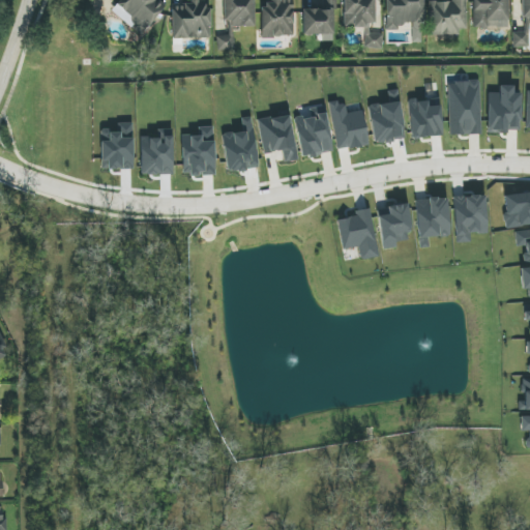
[(139,35),(166,6),(158,0),(120,0),(112,9),(139,35)]
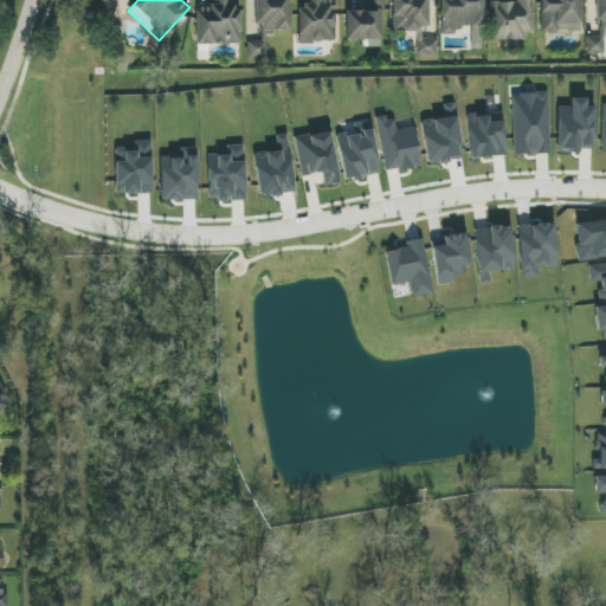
[(240,44),(240,10),(236,10),(234,0),(221,0),(217,0),(217,4),(197,5),(197,45),(240,44)]
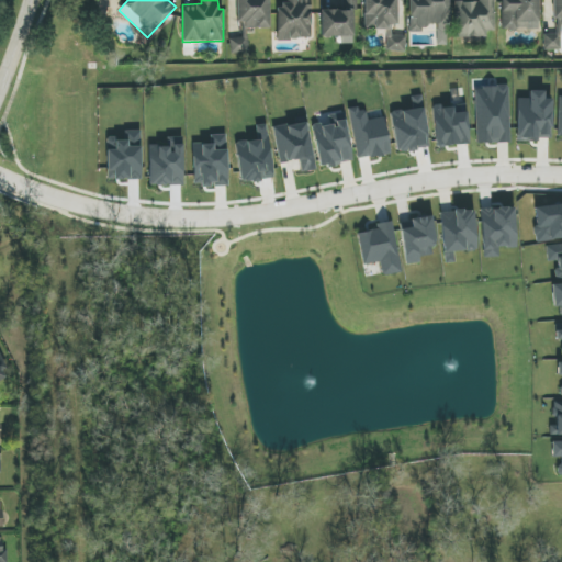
[(245,29),(269,29),(268,0),(236,0),(237,23),(245,22),(245,29)]
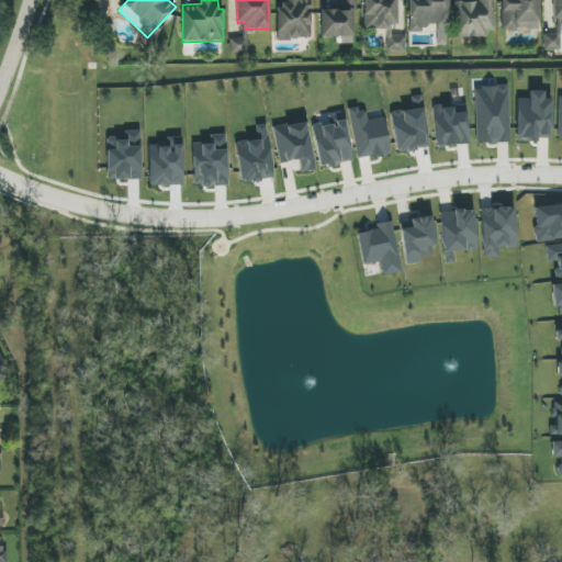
[(310,0),(285,0),(287,6),(276,6),(277,40),(312,38),(310,0)]
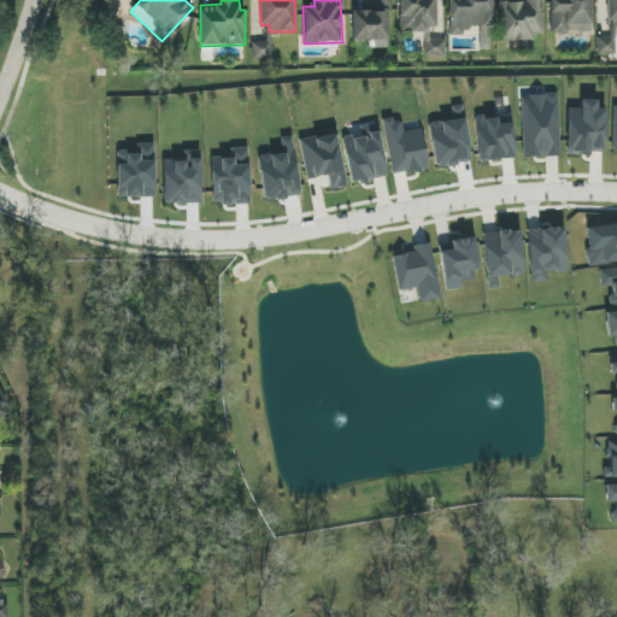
[(352,11),(352,41),(388,40),(387,10),(392,10),(391,0),(375,0),(375,10),(352,11)]
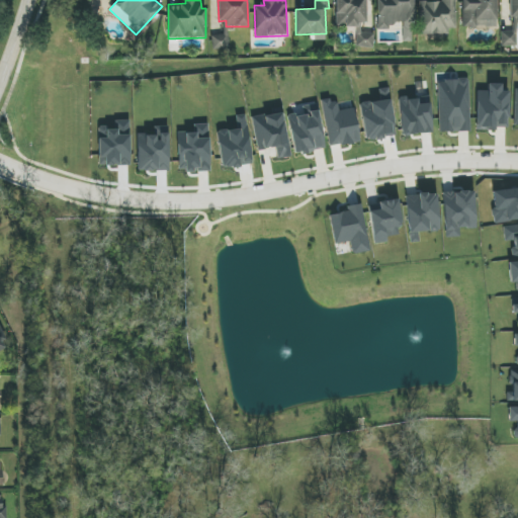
[(364,0),(334,0),(336,26),(366,25),(364,0)]
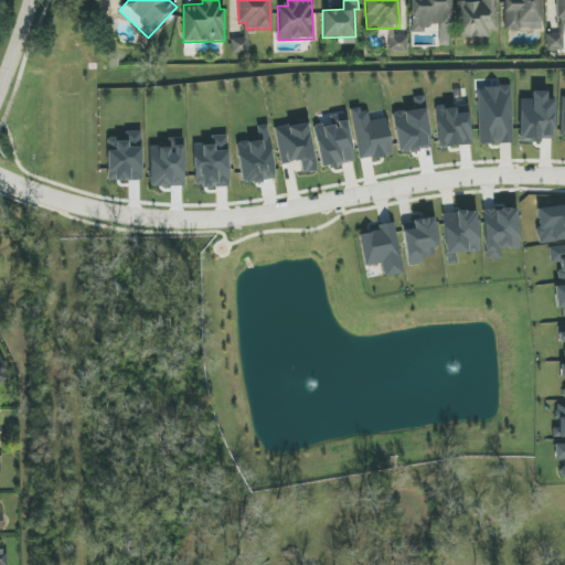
[(411,0),(412,30),(439,30),(439,45),(451,45),(450,0),(411,0)]
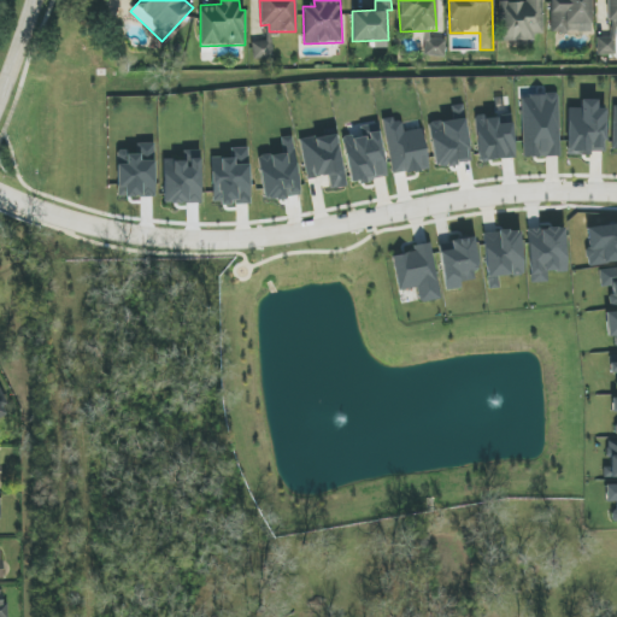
[(542,0),(526,0),(526,1),(499,3),(500,41),(535,40),(535,34),(544,34),(542,0)]
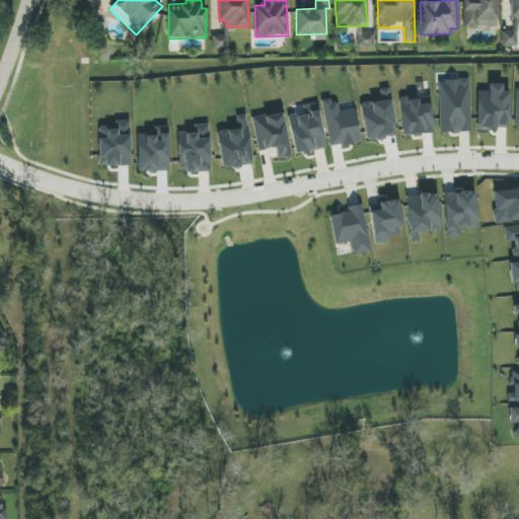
[(497,0),(462,0),(463,28),(498,27),(497,0)]
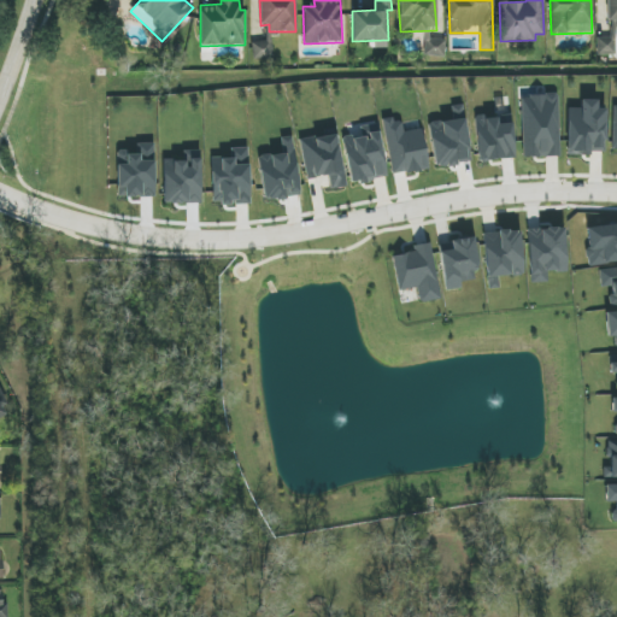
[(616,28),(616,0),(598,0),(599,23),(605,23),(606,37),(597,37),(597,56),(616,56),(616,28)]
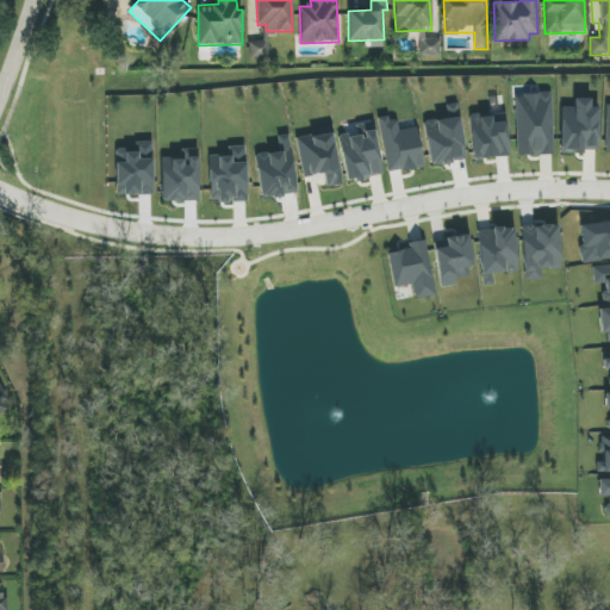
[(441,39),(419,39),(418,56),(440,56),(441,39)]
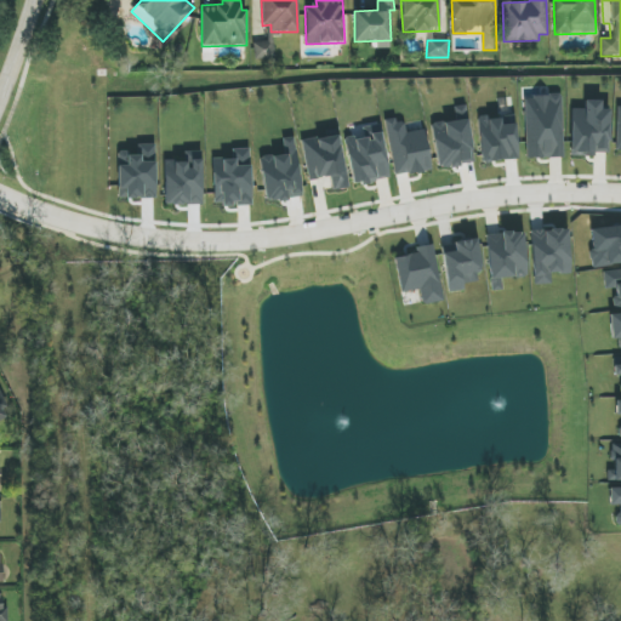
[(562,96),(524,96),(525,159),(564,158),(562,96)]
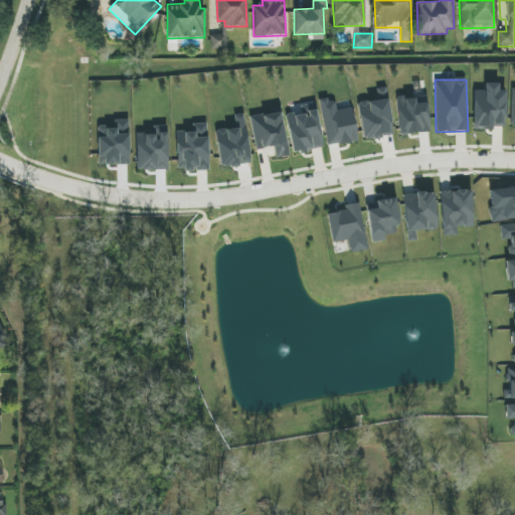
[(499,83),(485,83),(484,90),(474,90),(473,129),(505,129),(506,90),(498,90),(499,83)]
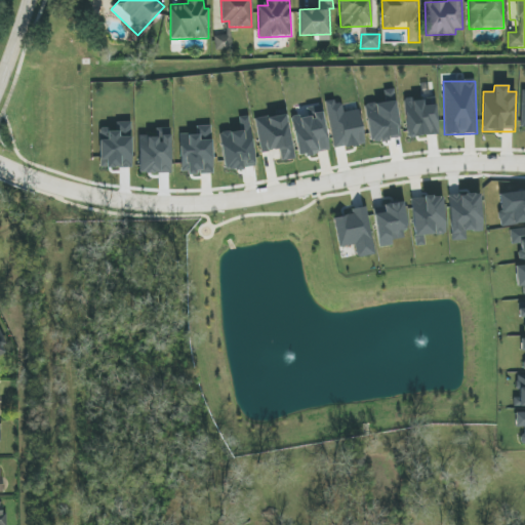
[(404,101),(406,137),(436,135),(434,98),(404,101)]
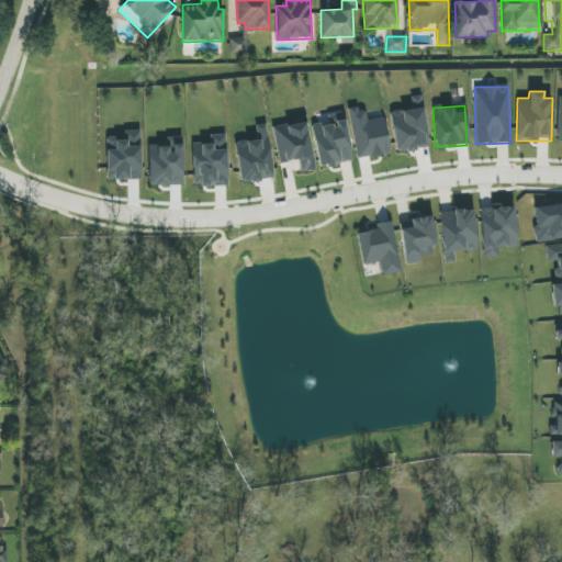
[(358,160),(391,154),(383,117),(368,121),(364,108),(347,111),(358,160)]
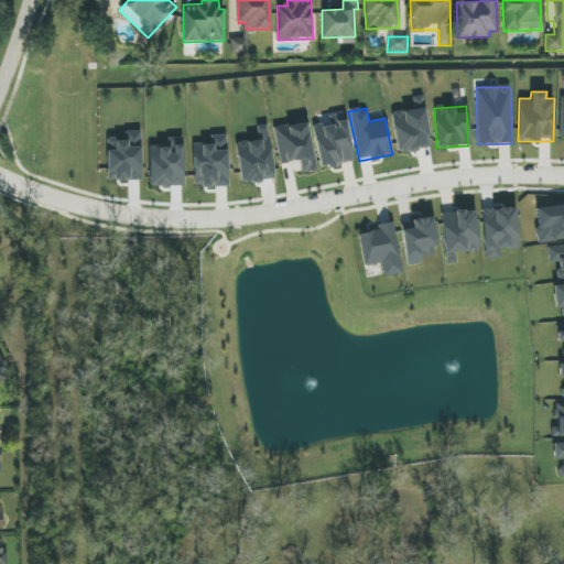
[(391,114),(397,154),(431,149),(424,108),(391,114)]
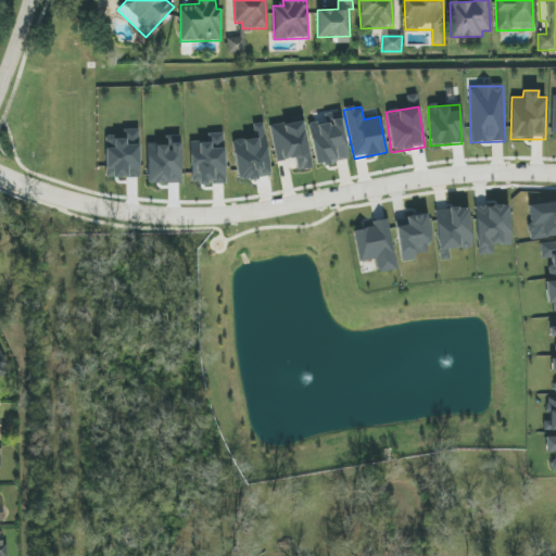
[(349,160),(340,112),(325,114),(326,122),(308,125),(315,164),(327,162),(327,164),(349,160)]
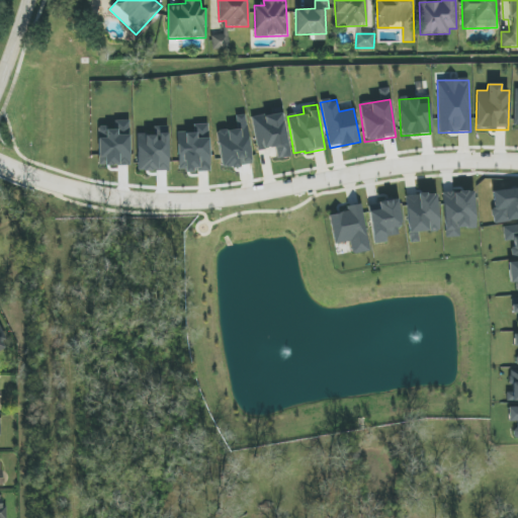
[(251,117),(257,151),(274,148),(276,159),(290,157),(281,112),(251,117)]
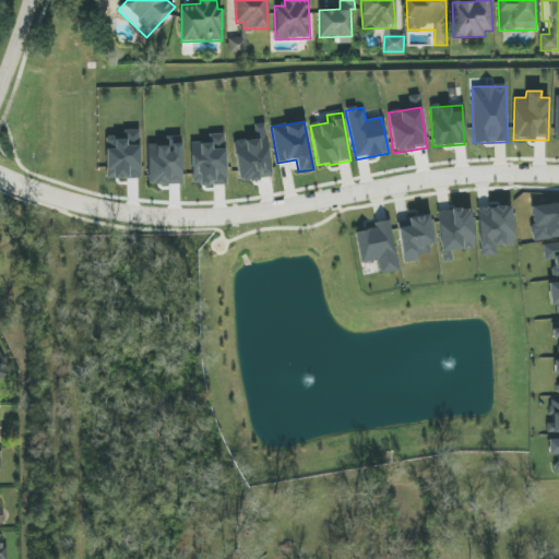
[(181,185),(181,145),(149,144),(147,185),(181,185)]
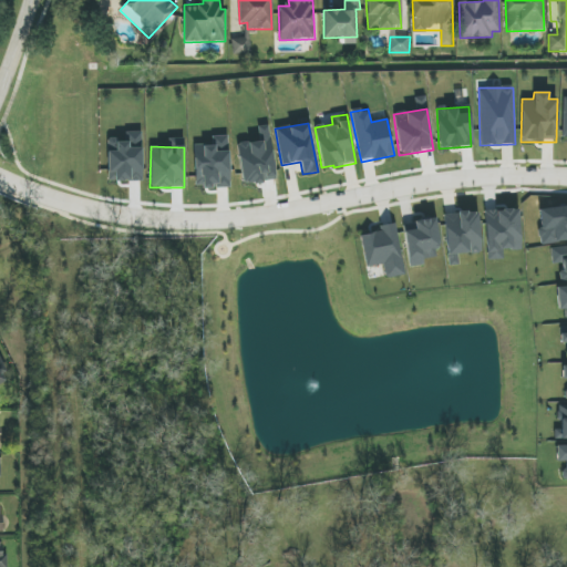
[(566,241),(566,239),(566,208),(539,209),(540,243),(566,241)]
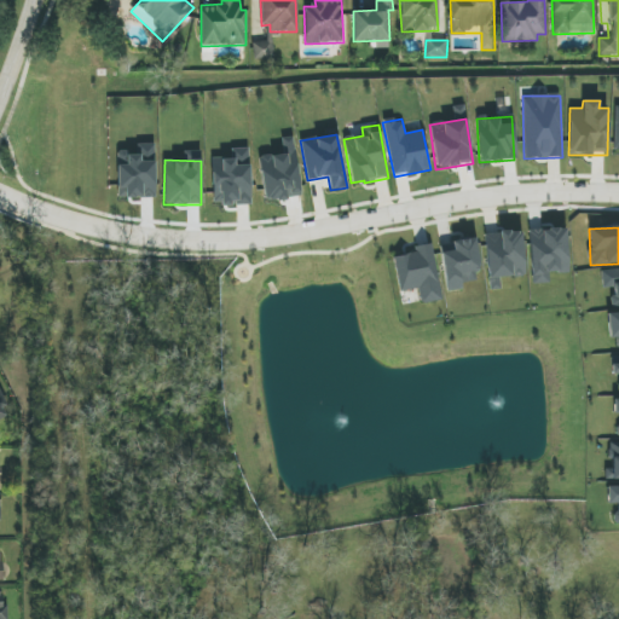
[(530,230),(531,284),(549,283),(548,275),(568,275),(567,229),(530,230)]
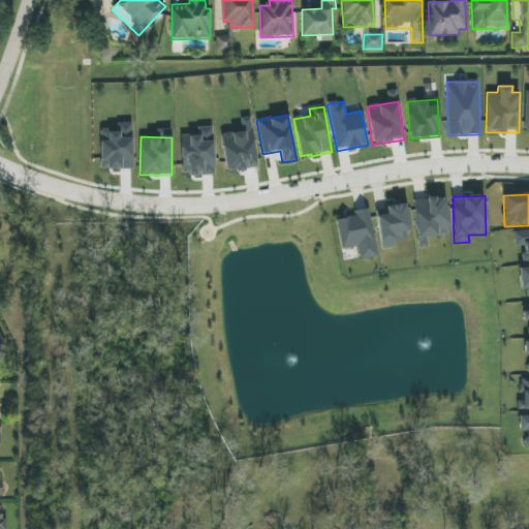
[(446,198),(414,199),(416,238),(448,237),(446,198)]
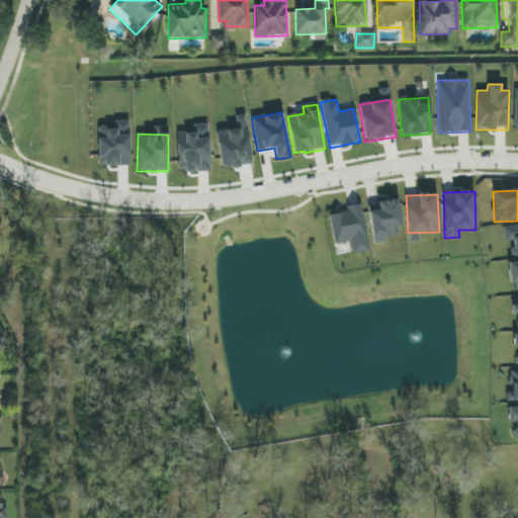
[(373,245),(387,242),(386,237),(402,235),(396,199),(377,202),(378,209),(368,211),(373,245)]
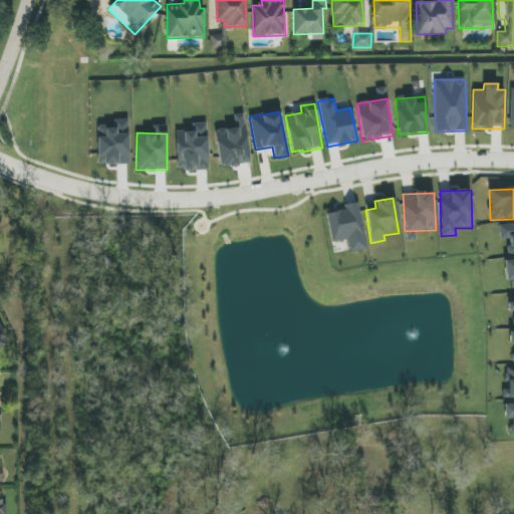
[(359,202),(344,204),(344,211),(327,213),(330,242),(347,240),(348,252),(365,250),(359,202)]
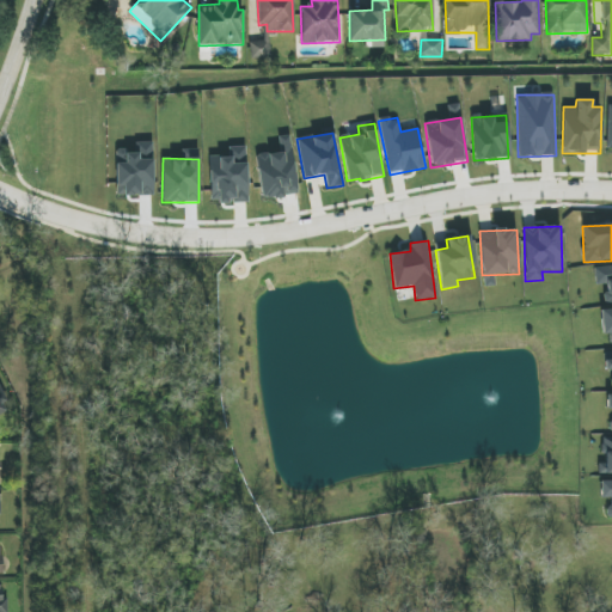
[(611,308),(600,310),(601,335),(610,335),(611,346),(611,344),(611,308)]
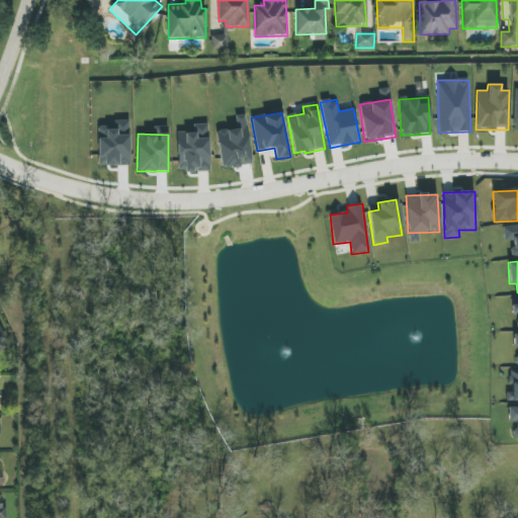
[(517,370),(509,370),(508,401),(517,401),(517,370)]
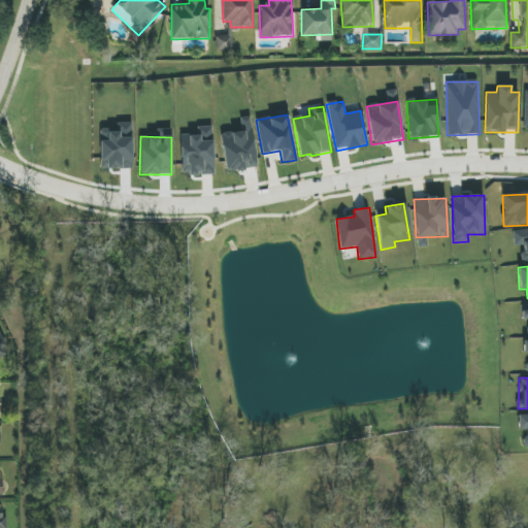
[(527,415),(518,415),(517,430),(525,430),(524,447),(527,446),(527,415)]
